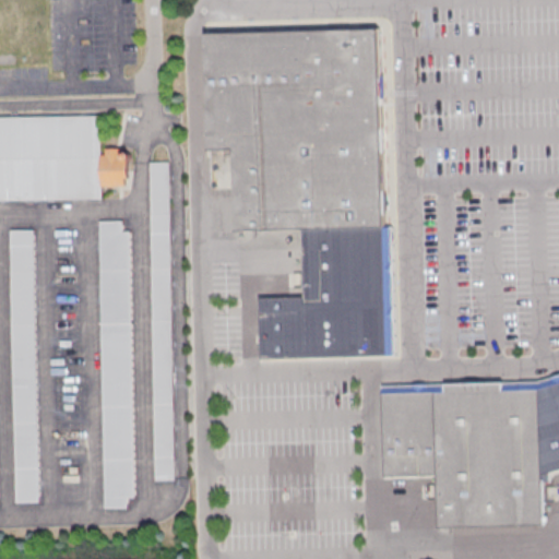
[(205,35),(380,28),(383,128),(390,128),(391,152),(384,152),(388,228),(393,228),(397,354),(262,358),(260,298),(306,296),(302,228),(236,230),(233,151),(210,152),(205,35)]
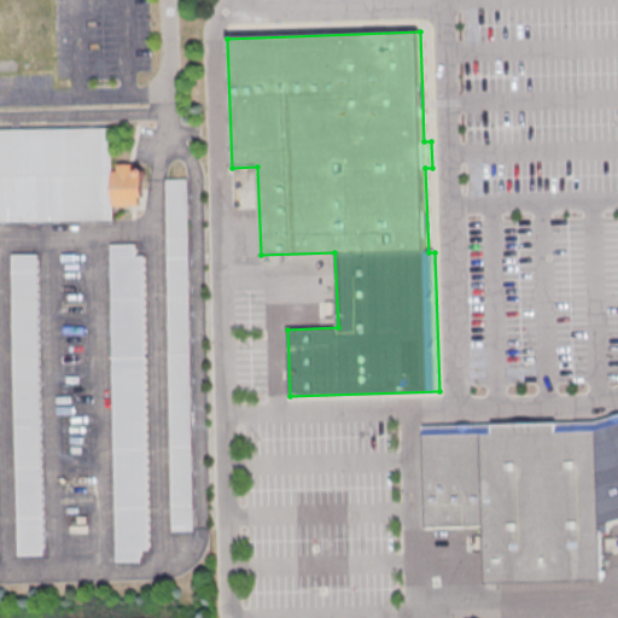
[(0,221),(111,220),(109,127),(0,128),(0,221)]
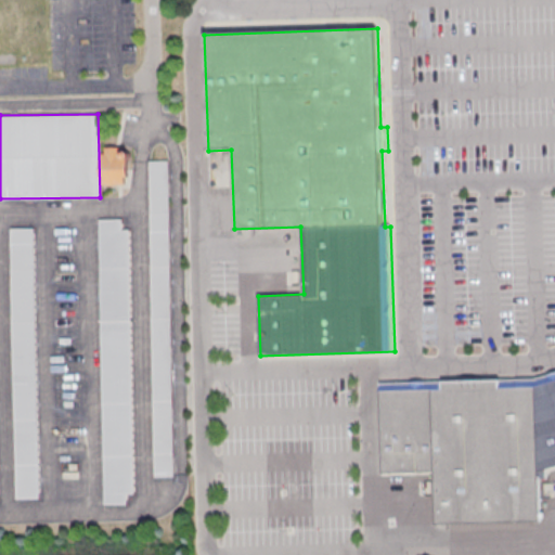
[(147,160),(166,160),(171,476),(153,476),(147,160)]
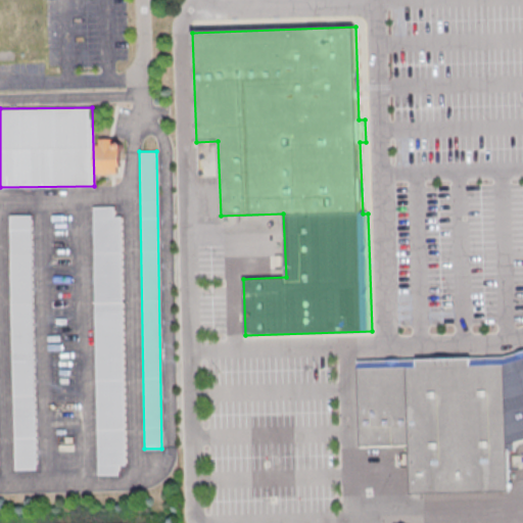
[(91,206),(112,205),(112,216),(120,216),(124,464),(116,464),(116,474),(95,475),(91,206)]
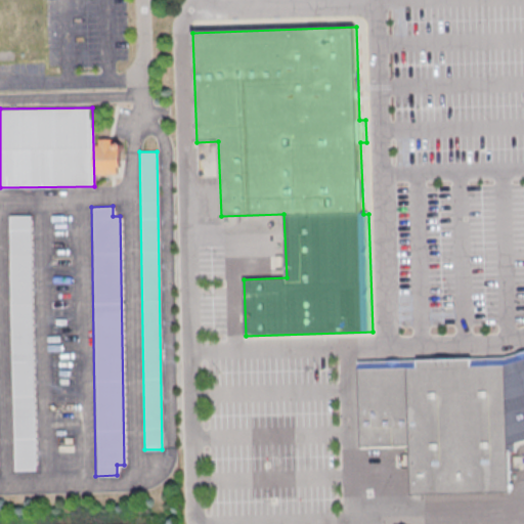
[(8,215),(31,214),(35,470),(12,471),(8,215)]
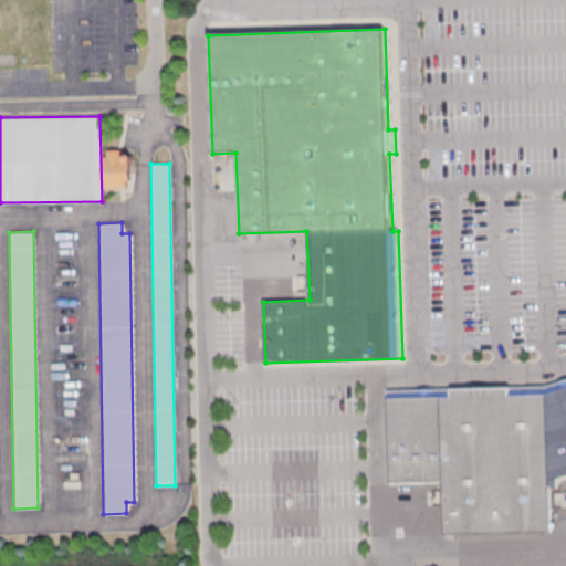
[(537,388),(565,379),(565,477),(558,480),(558,489),(551,489),(552,532),(446,533),(446,483),(391,484),(389,391),(537,388)]
